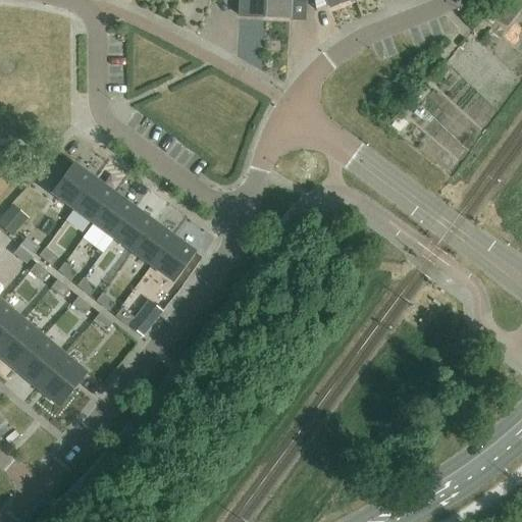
[(240,0),(239,16),(264,17),(264,0),(240,0)]
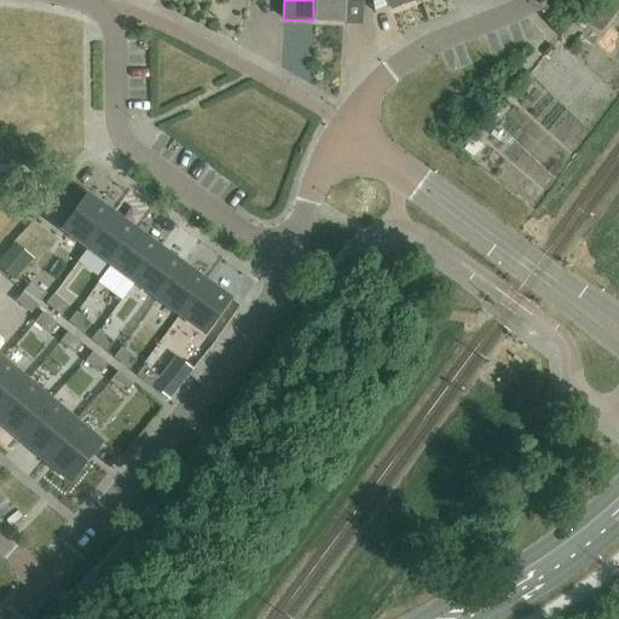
[(313,0),(313,21),(343,23),(343,0),(313,0)]
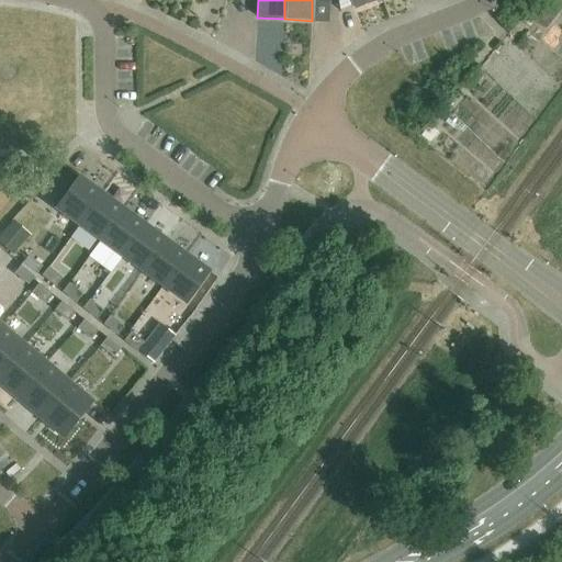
[(535,35),(524,46),(536,57),(546,46),(535,35)]
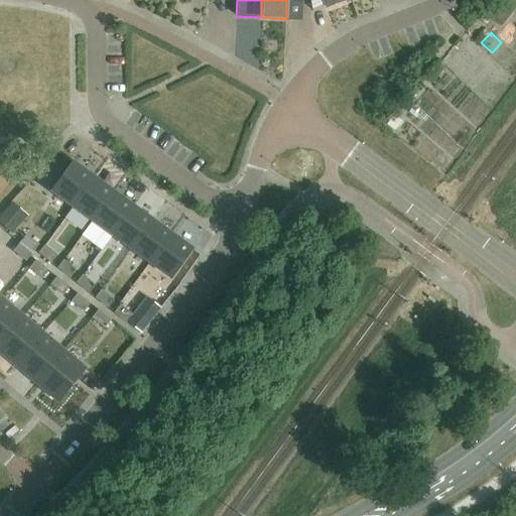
[(73,162),(51,191),(72,207),(93,177),(73,162)]
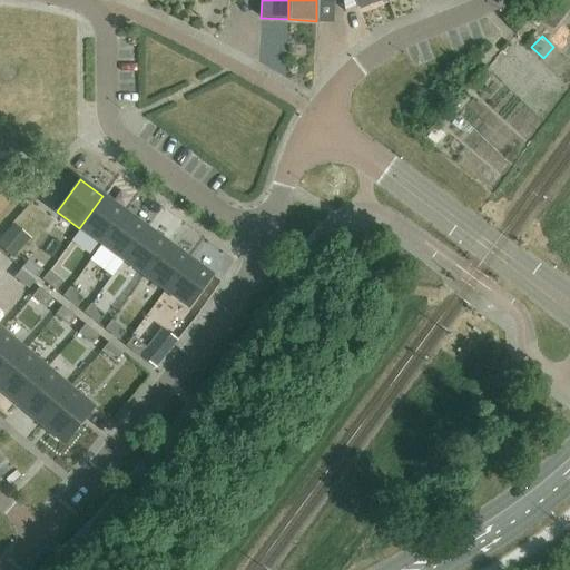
[(124,212),(102,196),(79,228),(100,244),(124,212)]
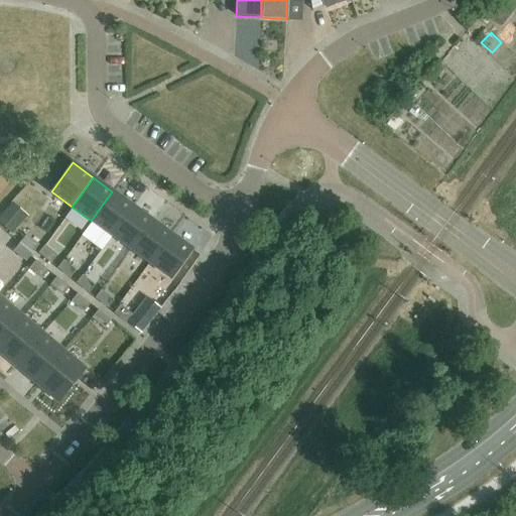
[(20,219),(45,191),(39,186),(14,214),(20,219)]
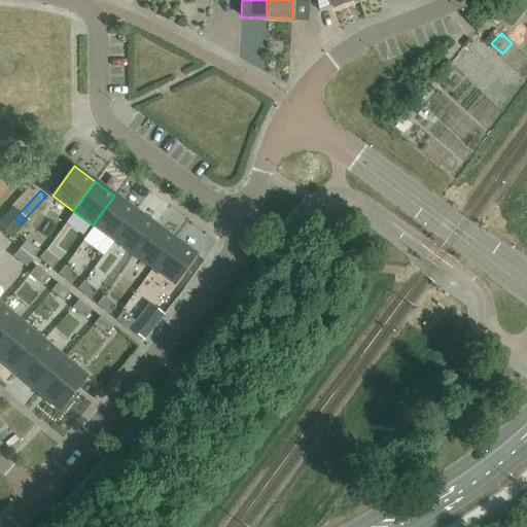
[(114,196),(93,225),(113,241),(135,210),(114,196)]
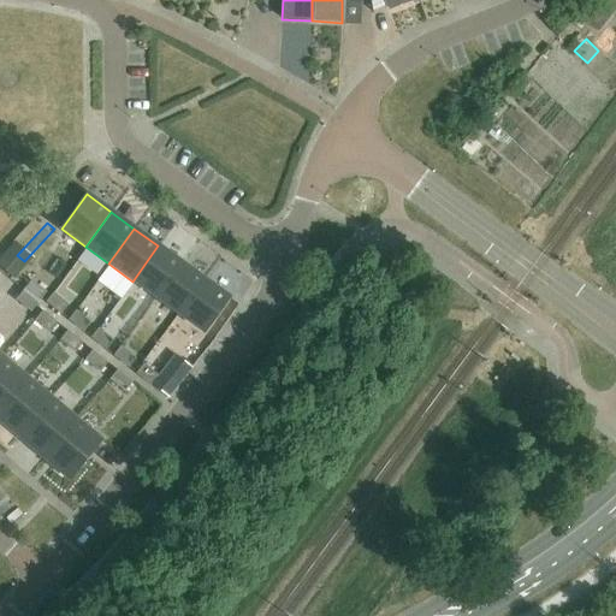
[(181,264),(158,246),(132,282),(155,298),(181,264)]
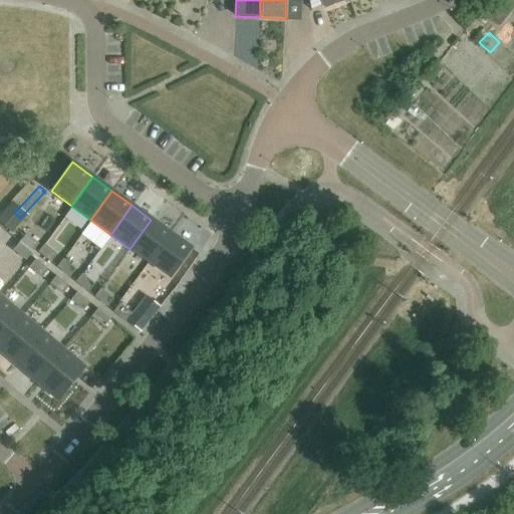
[(72,210),(53,233),(66,245),(85,222),(72,210)]
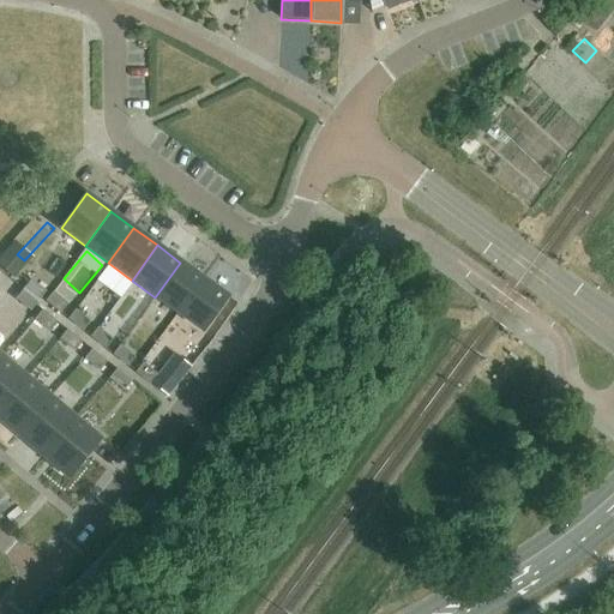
[(204,280),(180,263),(155,298),(178,314),(204,280)]
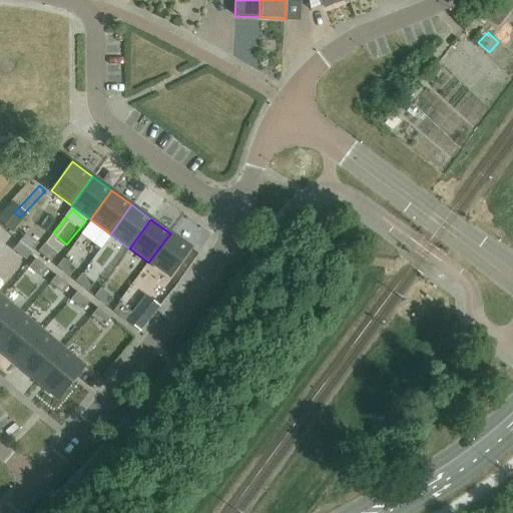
[(190,248),(170,233),(148,263),(169,278),(190,248)]
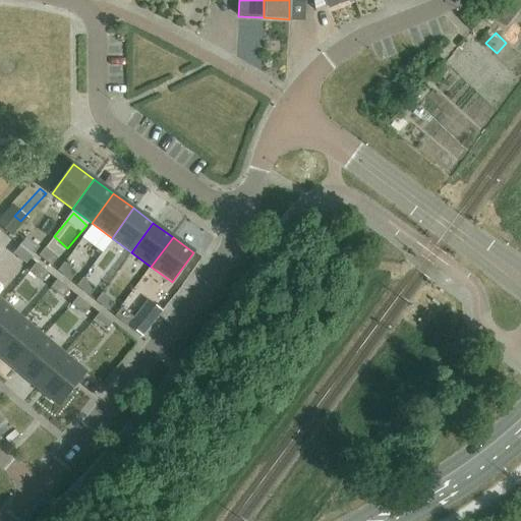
[(26,238),(20,245),(33,256),(39,248),(26,238)]
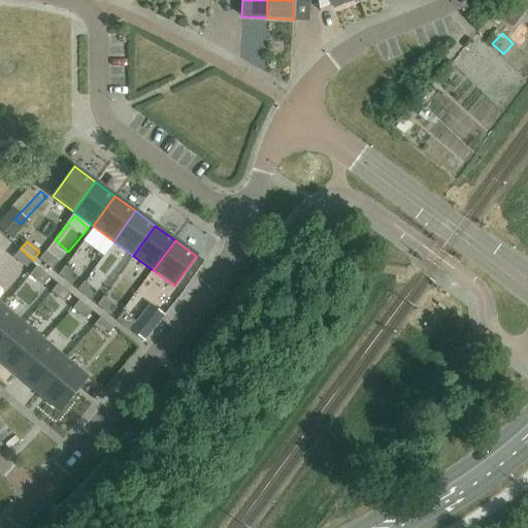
[(21,249),(13,257),(27,267),(33,260),(21,249)]
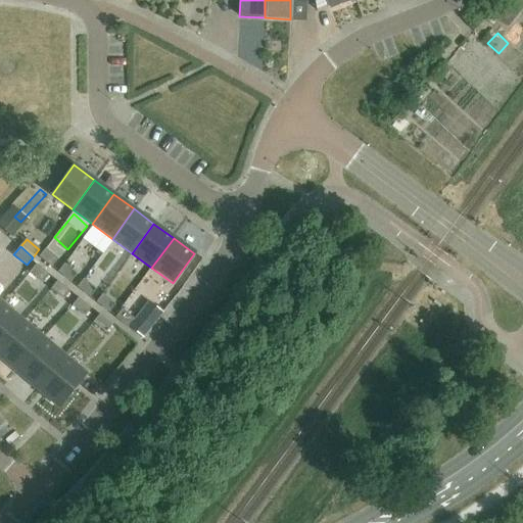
[(45,249),(39,257),(48,265),(51,268),(58,259),(45,249)]
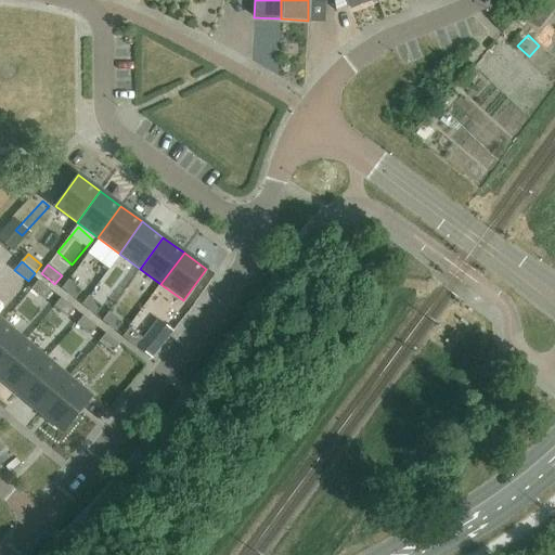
[(38,281),(31,289),(44,300),(52,292),(38,281)]
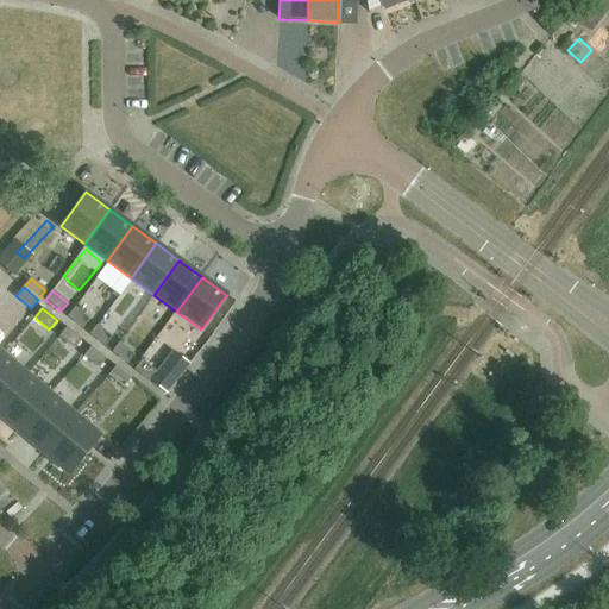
[(75,308),(68,318),(82,328),(89,320),(75,308)]
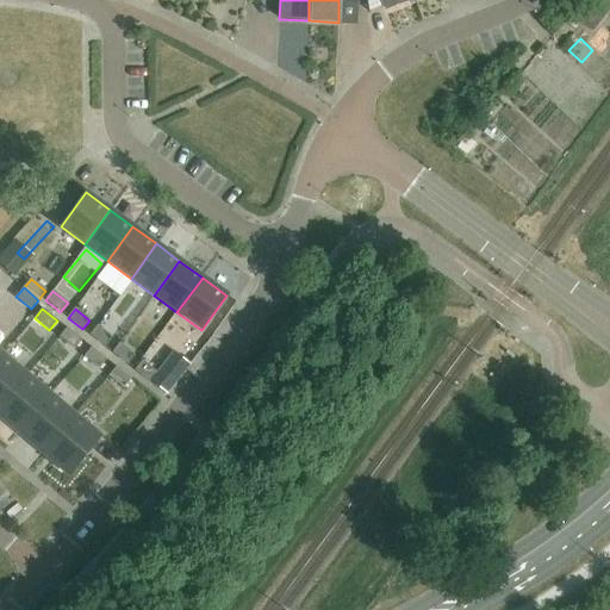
[(98,325),(89,335),(105,347),(112,337),(98,325)]
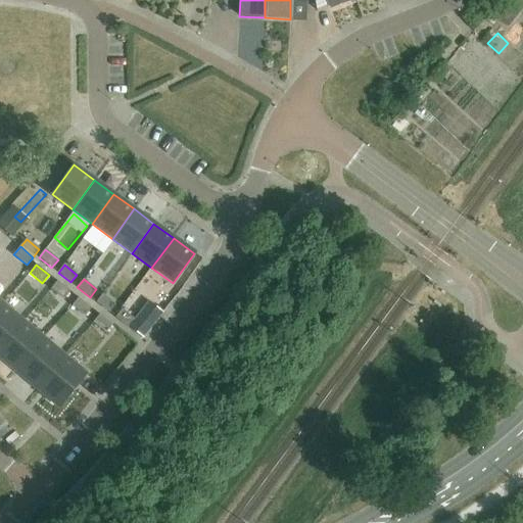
[(57,281),(51,289),(63,299),(69,291),(57,281)]
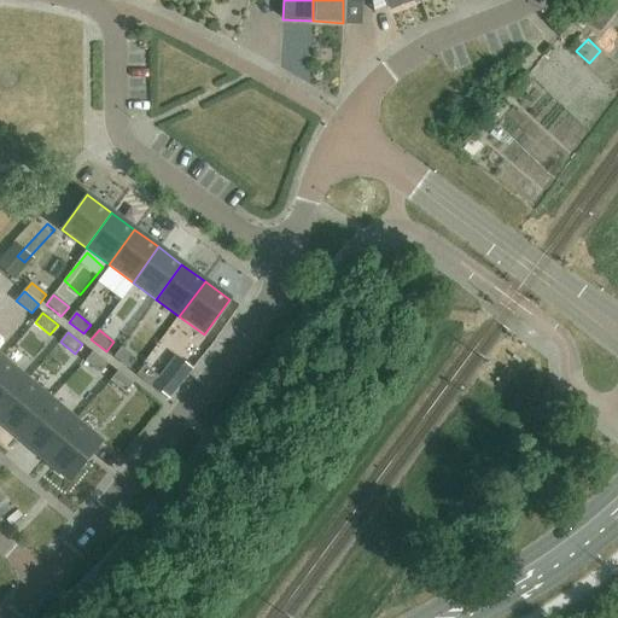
[(121,348),(114,357),(129,369),(136,360),(121,348)]
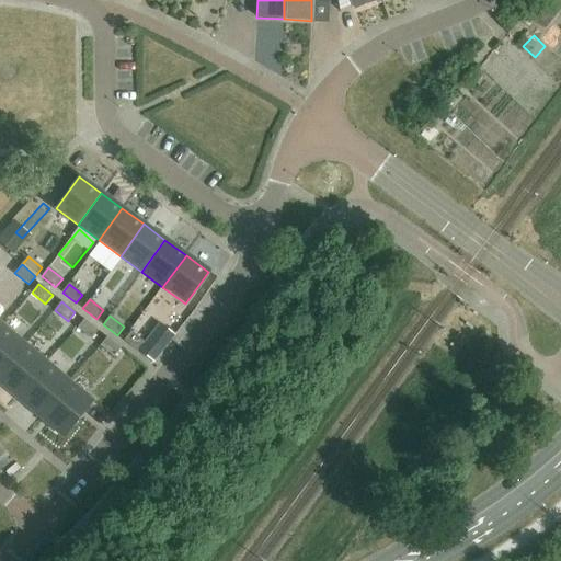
[(84,320),(77,329),(91,339),(98,331),(84,320)]
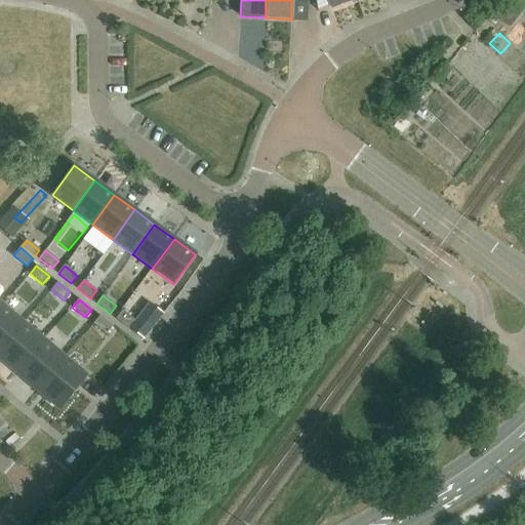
[(150,304),(130,329),(142,338),(162,313),(150,304)]
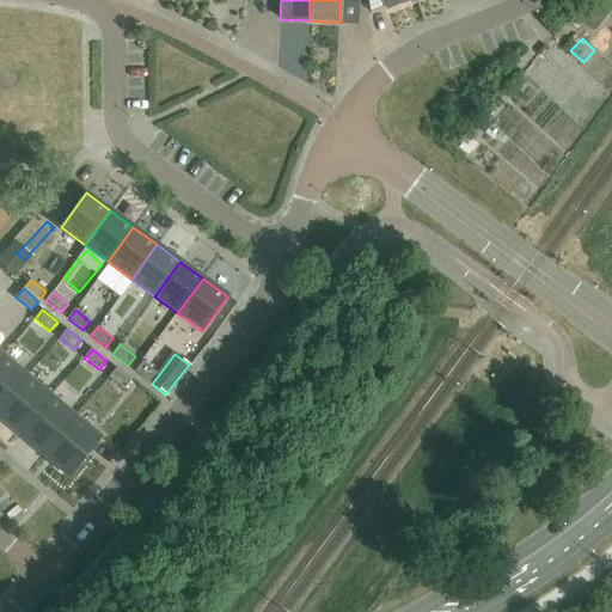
[(0,408),(28,375),(2,355),(0,357),(0,408)]
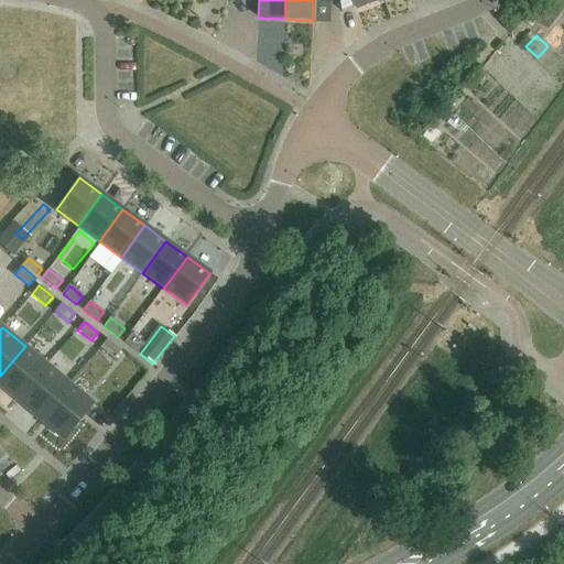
[(131,334),(125,343),(138,354),(145,345),(131,334)]
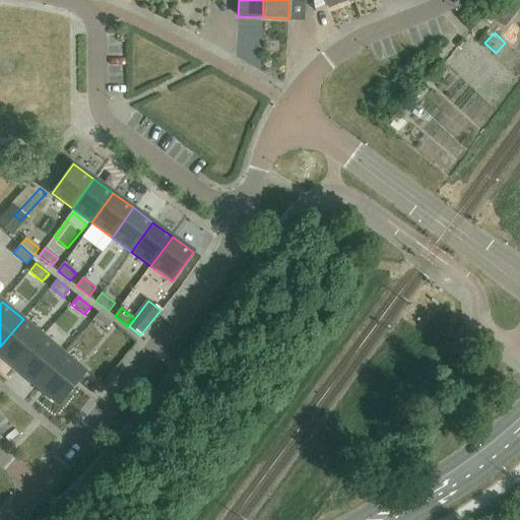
[(99,313),(92,321),(105,331),(112,323),(99,313)]
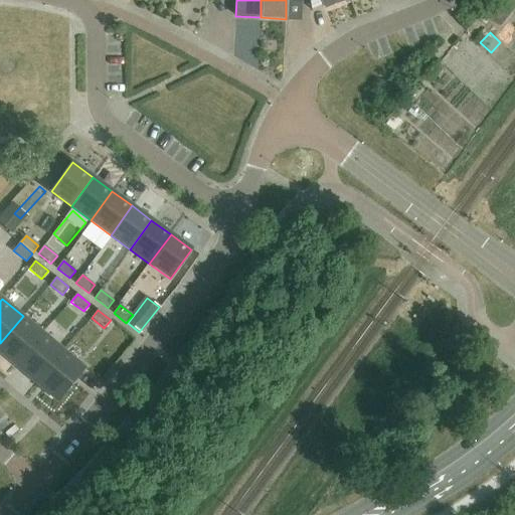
[(43,333),(23,316),(0,343),(0,352),(16,366),(43,333)]
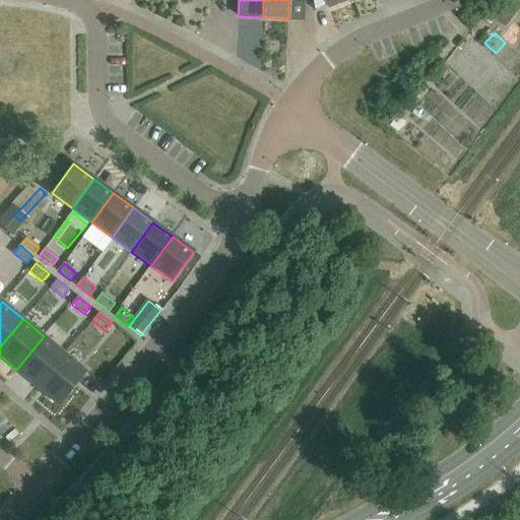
[(64,354),(44,336),(16,370),(37,387),(64,354)]
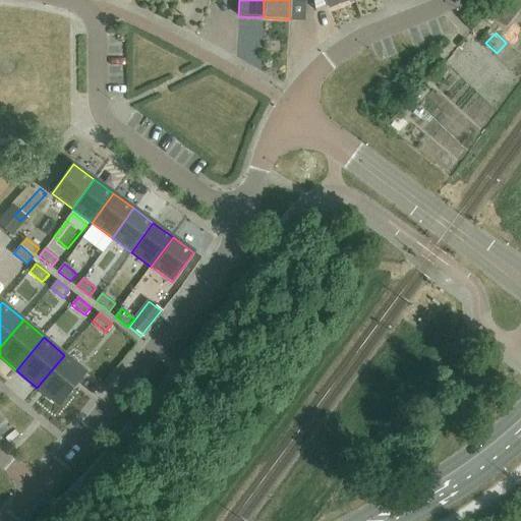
[(85,372),(64,355),(37,388),(58,406),(85,372)]
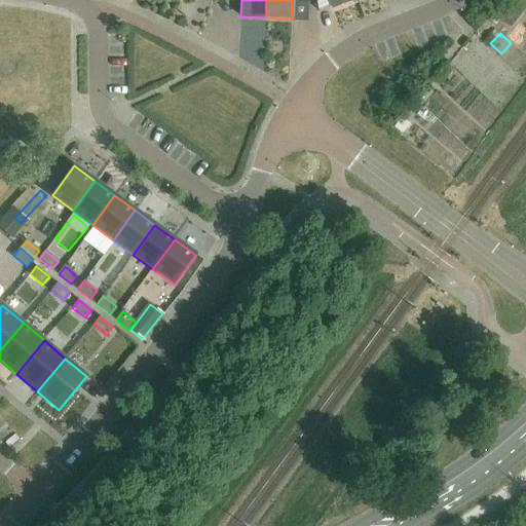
[(107,375),(90,392),(98,399),(114,382),(107,375)]
